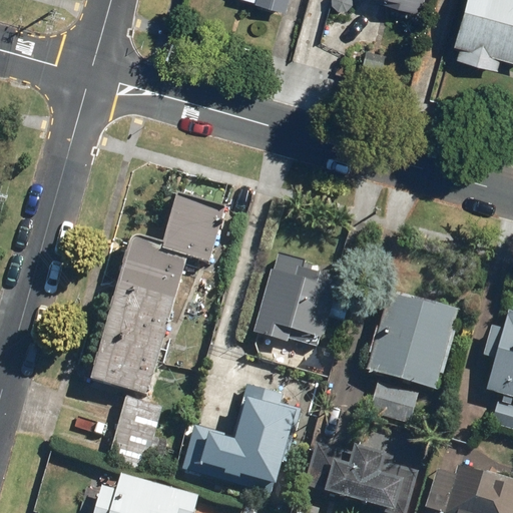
[(251,0),(289,10),(292,0),(251,0)]
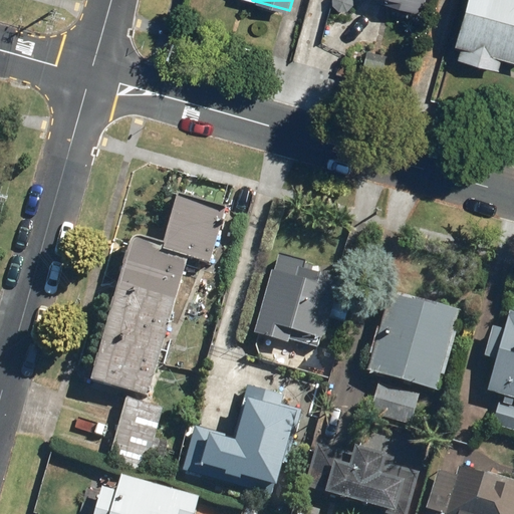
[(426,0),(383,0),(424,11),(426,0)]
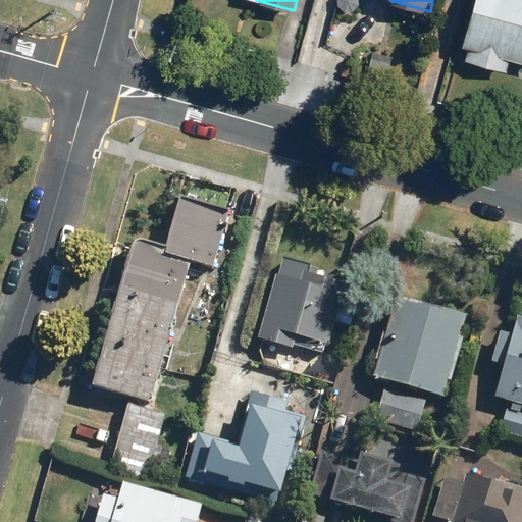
[(521,0),(479,0),(478,5),(461,57),(508,70),(511,58),(521,60),(521,0)]
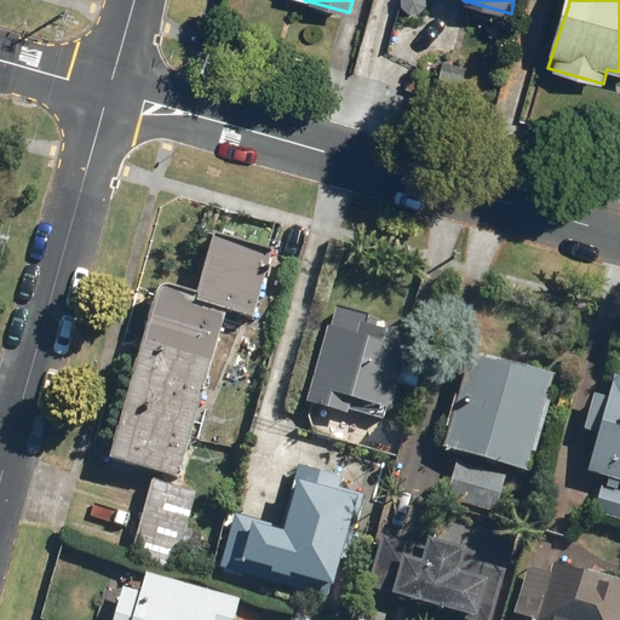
[(160,283),(109,458),(178,477),(225,313),(252,320),(271,251),(214,234),(197,294),(160,283)]
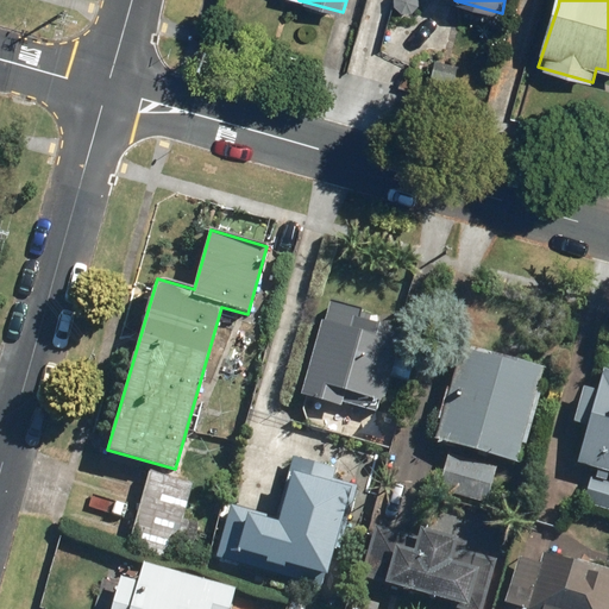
[(326,300),(300,395),(339,407),(344,391),(382,403),(402,333),(359,321),(362,311),(326,300)]
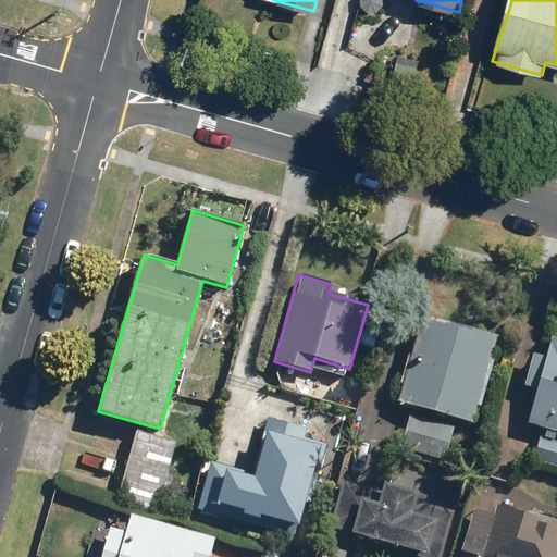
[(422,317),(398,404),(472,424),(496,337),(422,317)]
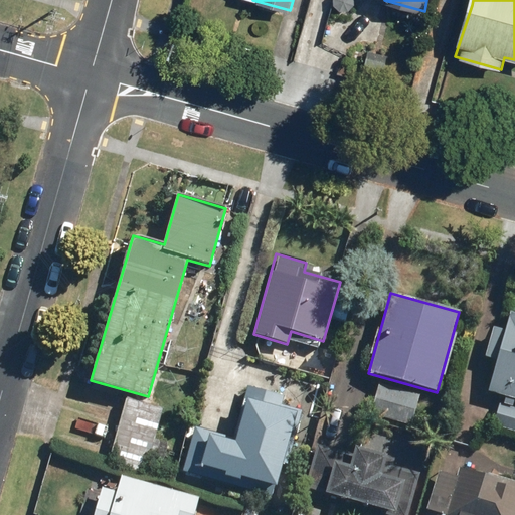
[(496,360),(487,391),(514,399),(514,313),(509,311),(503,330),(494,327),(485,357),(496,360)]
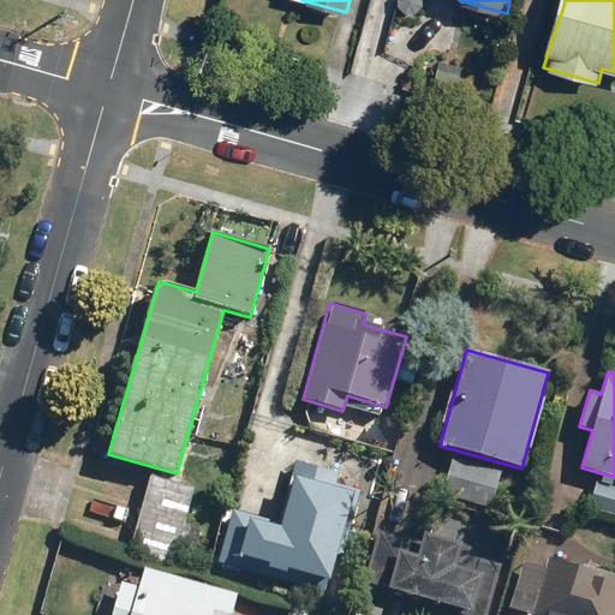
[(452,459),(442,493),(490,507),(500,472),(452,459)]
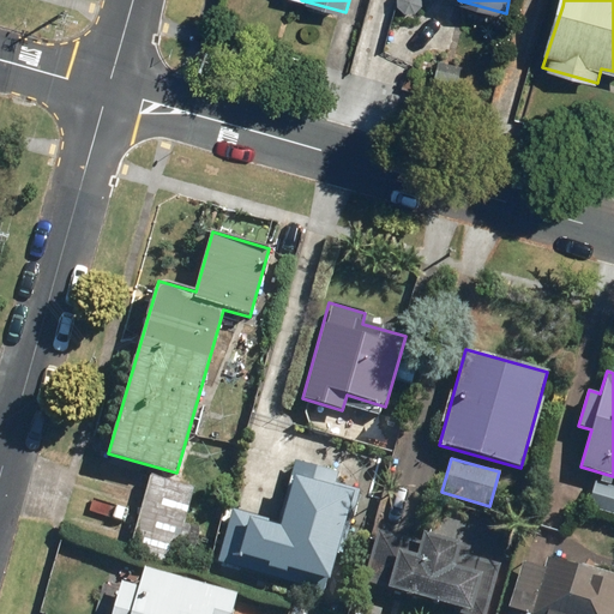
[(308,575),(331,582),(357,491),(335,483),(338,473),(295,461),(278,521),(233,507),(216,566),(304,591),(308,575)]
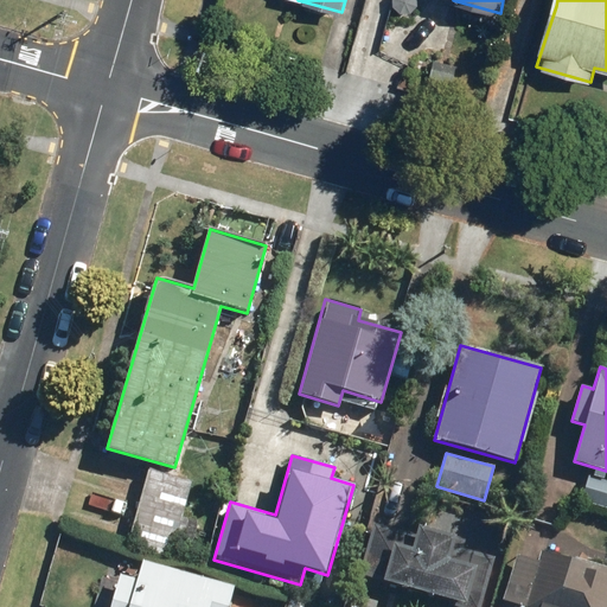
[(148,468),(128,545),(171,557),(191,480),(148,468)]
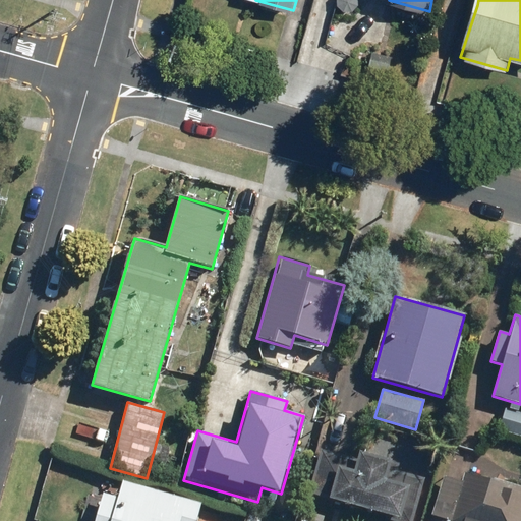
[(520,413),(504,409),(498,430),(520,438),(520,413)]
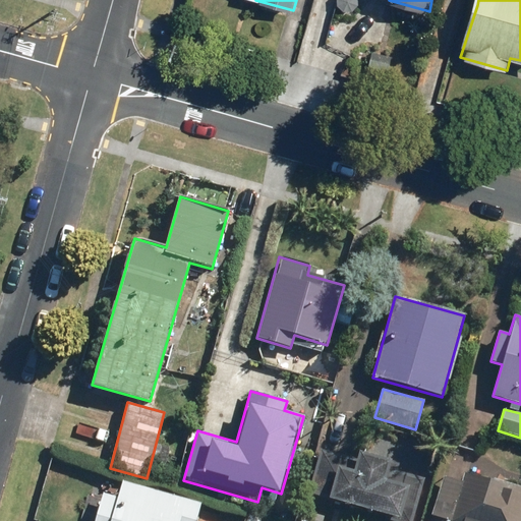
[(410,486),(389,481),(395,461),(359,451),(357,459),(321,450),(308,494),(402,519),(410,486)]
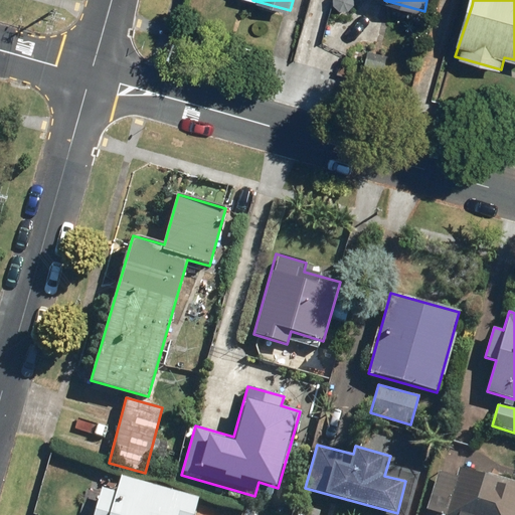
[(438,470),(425,508),(445,514),(514,514),(514,483),(461,466),(458,477),(438,470)]
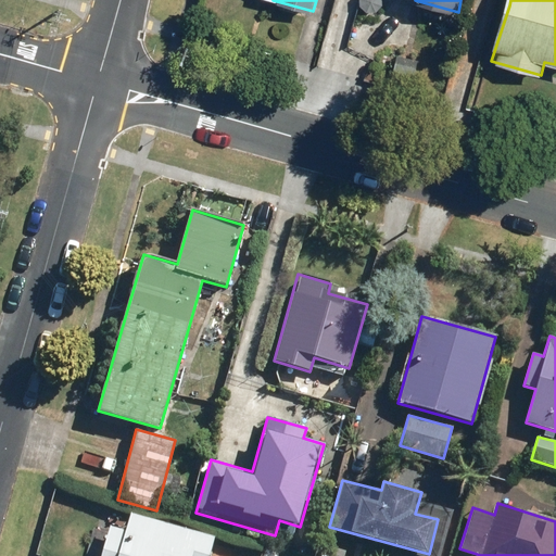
[(210,555),(215,535),(129,514),(125,530),(110,526),(101,555),(210,555)]
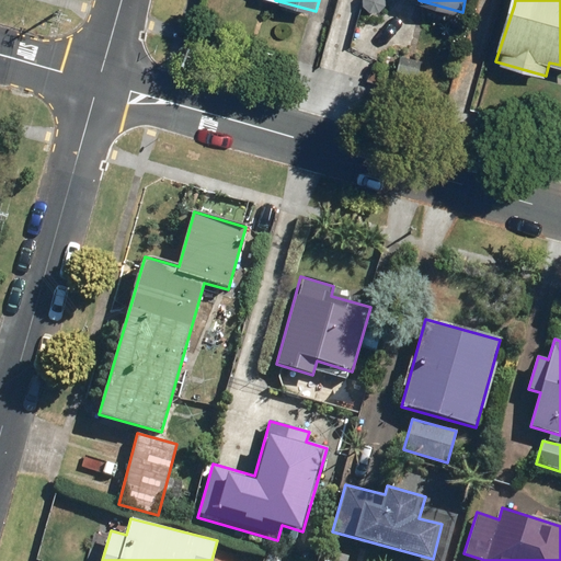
All buildings are outlined.
